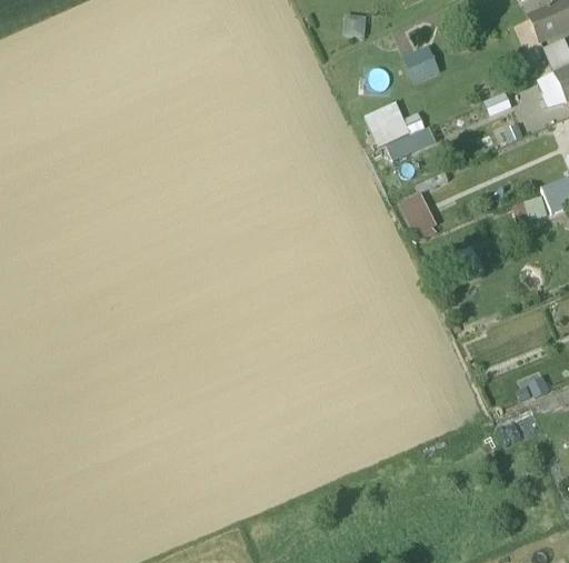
[(563,0),(529,17),(539,40),(568,26),(568,0),(563,0)]
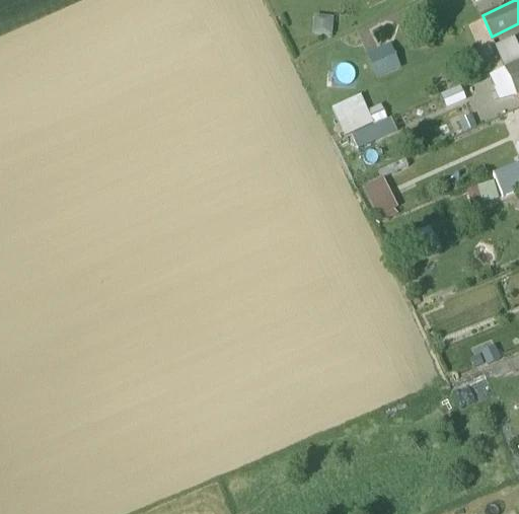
[(376,73),(399,64),(391,46),(369,55),(376,73)]
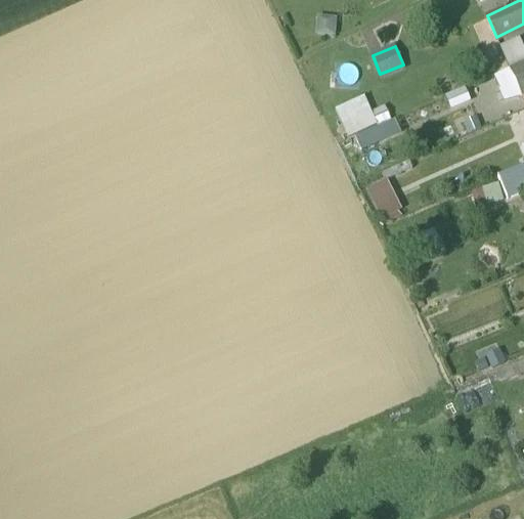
[(523,61),(512,68),(523,93),(523,92),(523,61)]
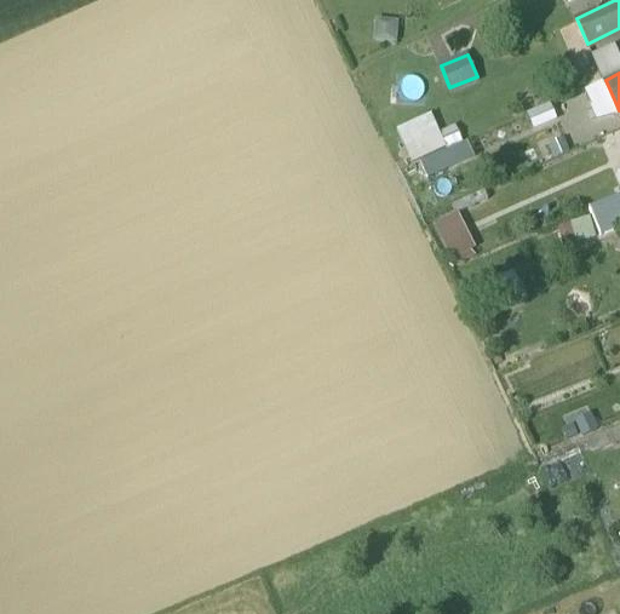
[(412,156),(443,143),(429,112),(399,126),(412,156)]
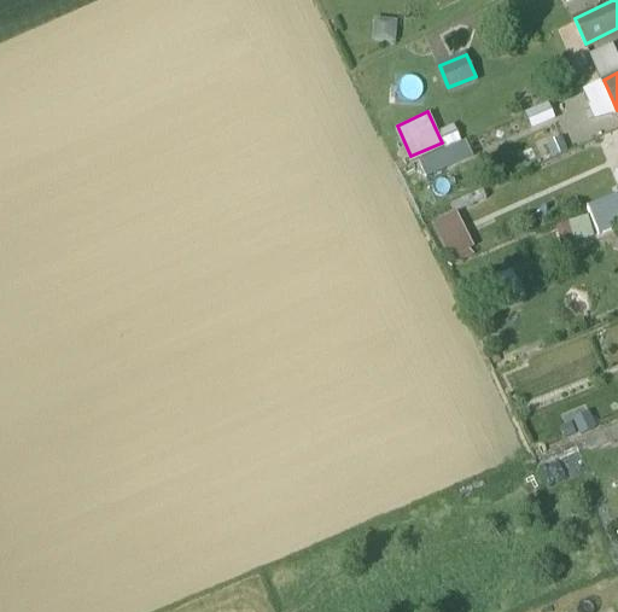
[(420,158),(427,174),(471,155),(465,139),(420,158)]
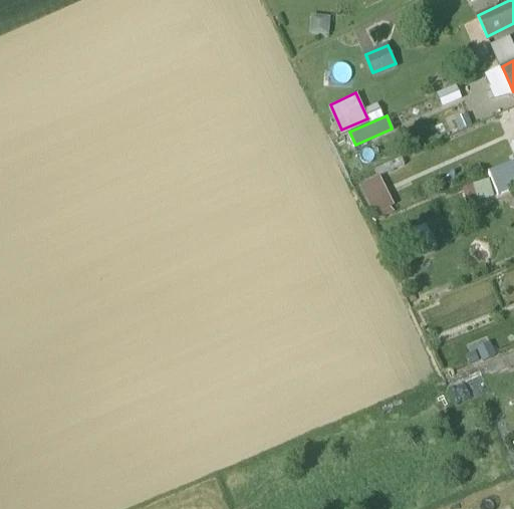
[(371,207),(389,198),(378,180),(362,188),(371,207)]
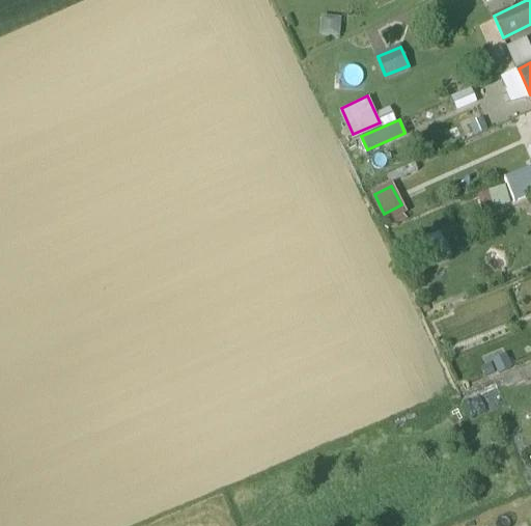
[(427,247),(432,263),(449,257),(444,242),(427,247)]
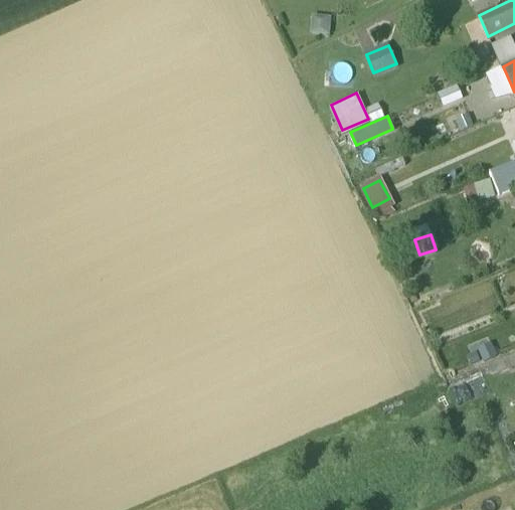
[(470,343),(480,364),(498,357),(489,335),(470,343)]
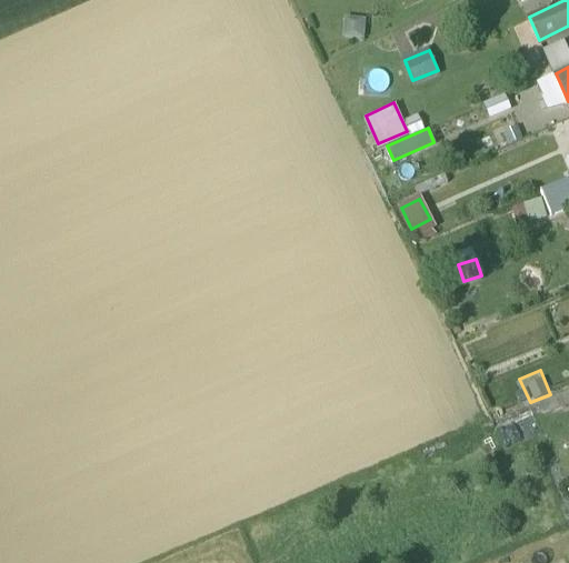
[(568,390),(547,399),(551,410),(568,402),(568,390)]
